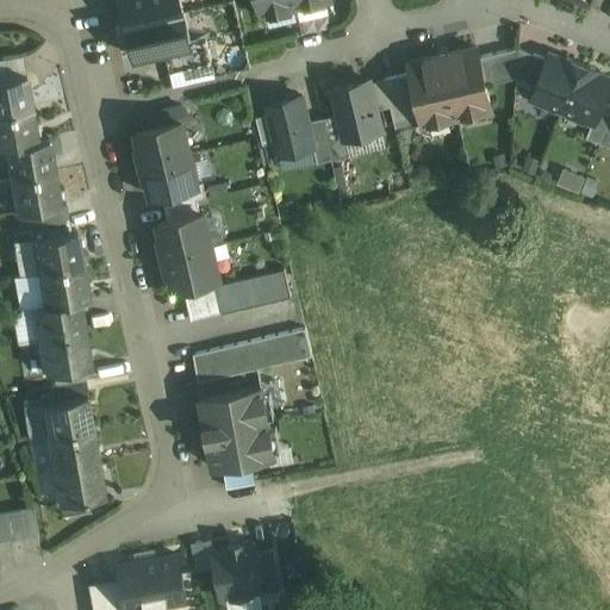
[(122,0),(128,24),(184,11),(181,0),(122,0)]
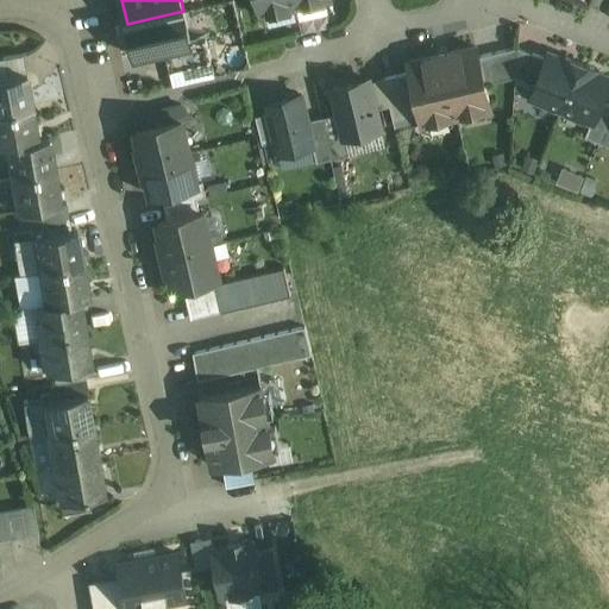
[(258,0),(262,16),(326,0),(258,0)]
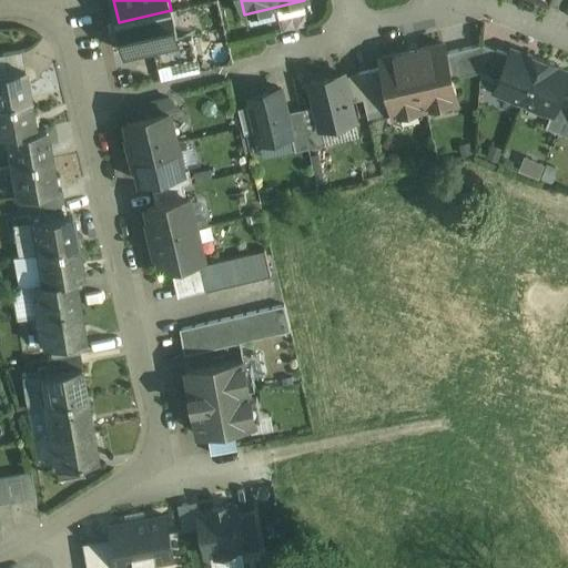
[(171,10),(119,22),(127,53),(153,47),(178,40),(171,10)]
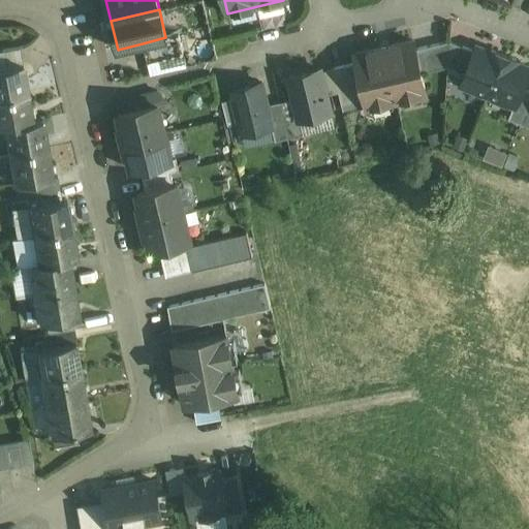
[(165,37),(143,43),(148,61),(183,53),(179,34),(165,37)]
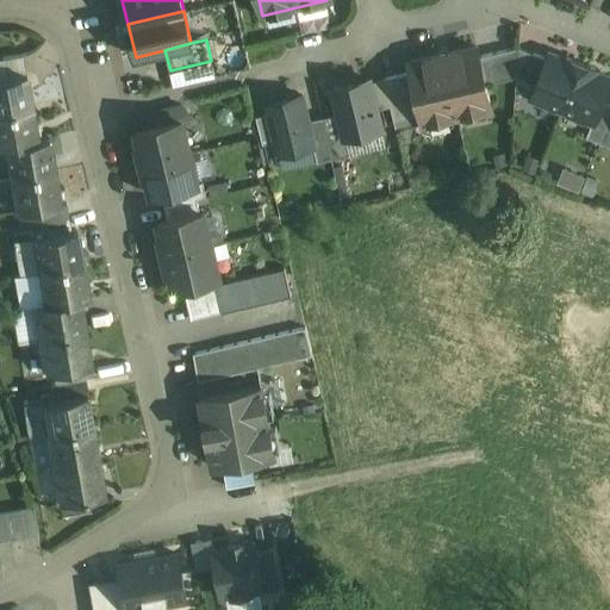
[(477,47),(410,63),(412,72),(422,114),(424,123),(491,107),(486,83),(479,56),(477,47)]
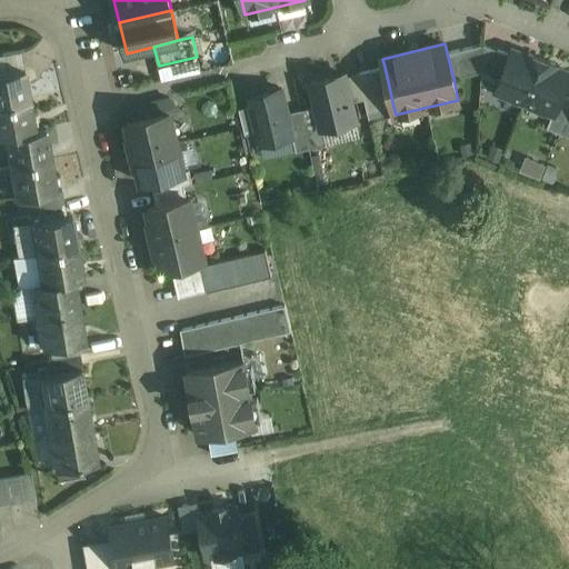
[(485,43),(447,52),(453,78),(482,71),(485,43)]
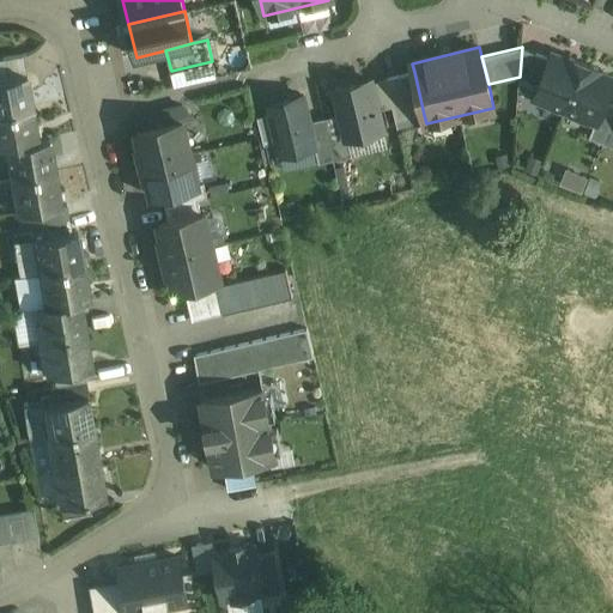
[(551,59),(522,47),(520,77),(540,85),(551,59)]
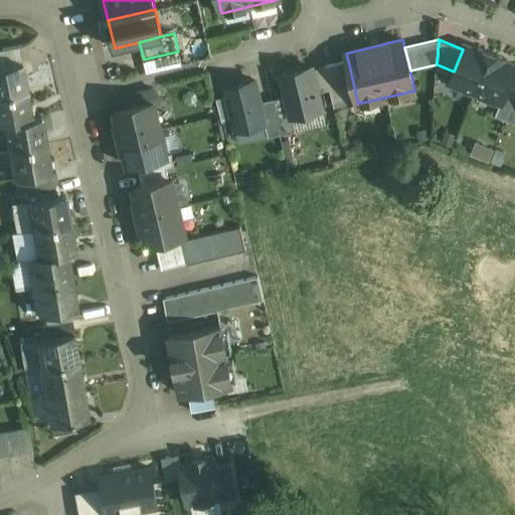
[(477,49),(465,44),(463,49),(454,71),(450,81),(455,83),(456,87),(468,92),(471,90),(475,92),(491,52),(478,47),(477,49)]
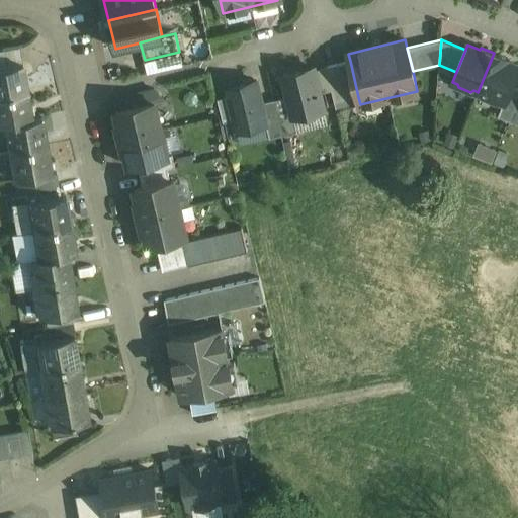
[(508,58),(494,53),(478,92),(483,94),(484,97),(496,102),(499,101),(503,102),(504,103),(511,86),(517,69),(517,65),(507,61),(508,58)]
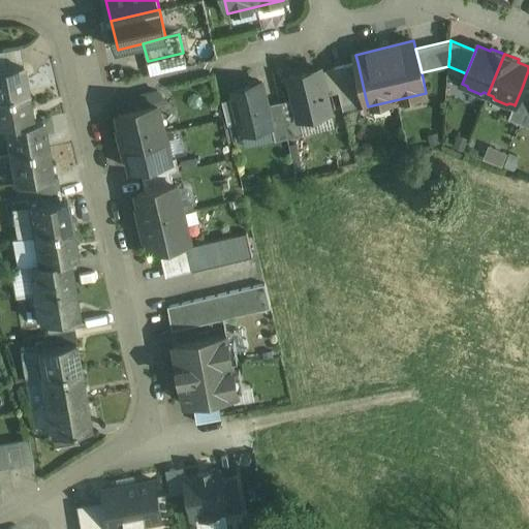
[(358,62),(333,68),(339,92),(342,104),(366,99),(358,62)]
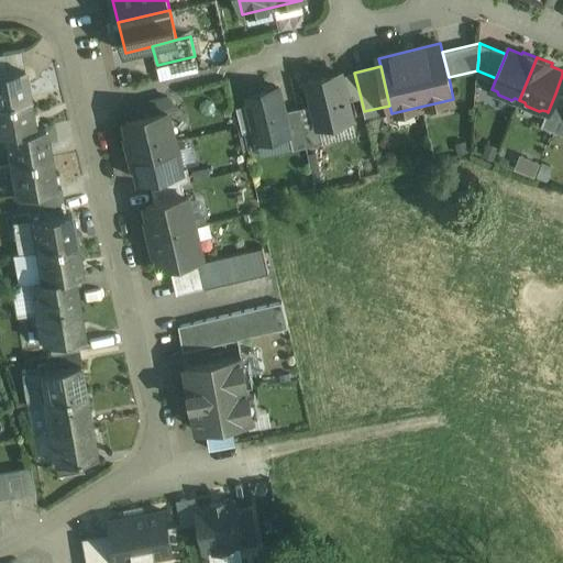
[(24,69),(0,73),(0,105),(30,99),(24,69)]
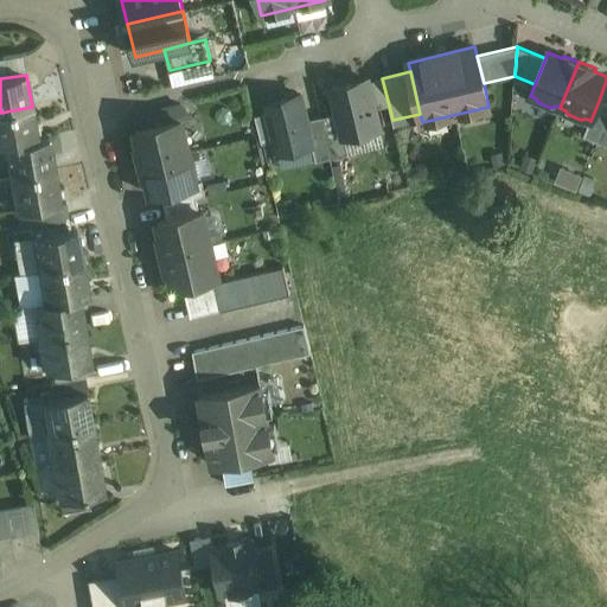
[(368,78),(332,88),(338,113),(343,136),(344,135),(379,127),(375,109),(369,82),(368,78)]
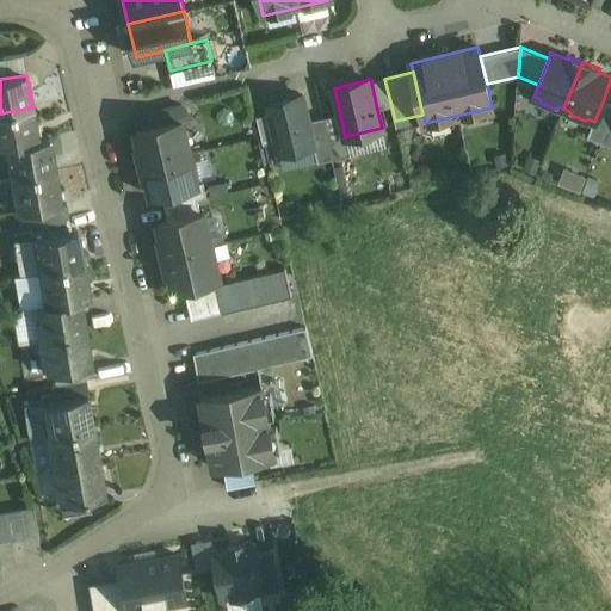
[(384,79),(371,82),(377,110),(392,106),(384,79)]
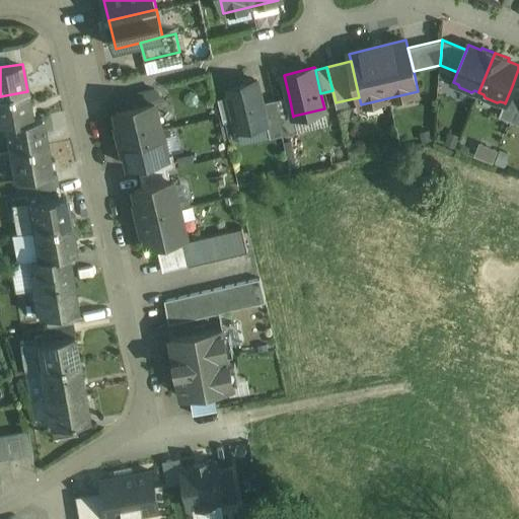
[(257,81),(228,88),(230,96),(235,121),(237,130),(267,123),(268,123),(263,102),(257,81)]
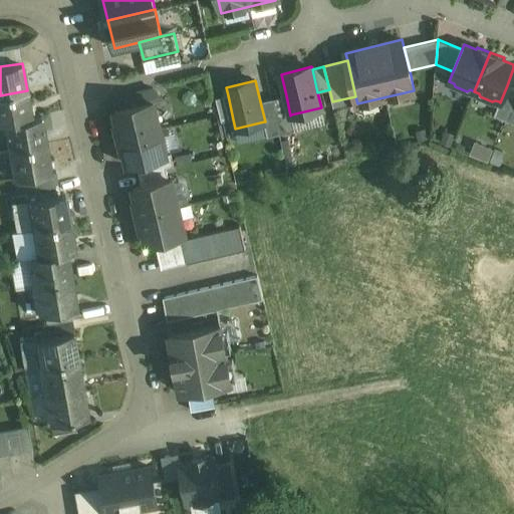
[(499,101),(494,114),(506,119),(513,99),(513,87),(507,85),(500,102),(499,101)]
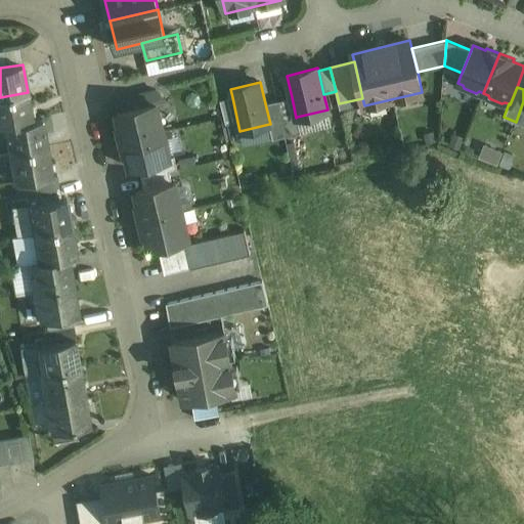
[(28,92),(0,97),(0,126),(5,126),(32,121),(28,92)]
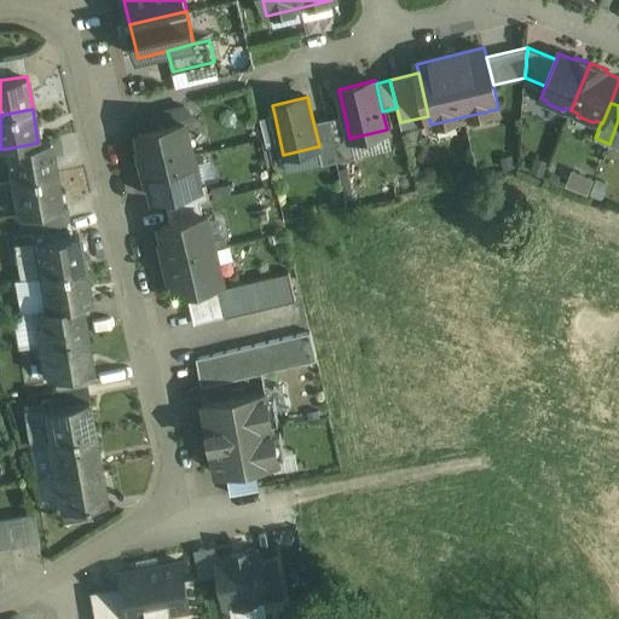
[(275,115),(260,119),(267,148),(281,144),(275,115)]
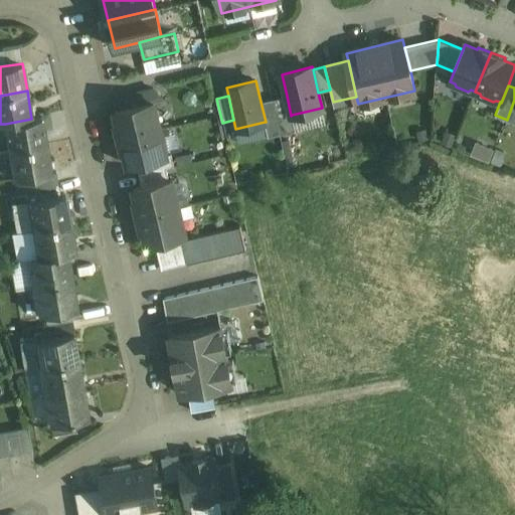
[(287,96),(273,100),(281,134),(296,131),(292,115),(291,116),(287,96)]
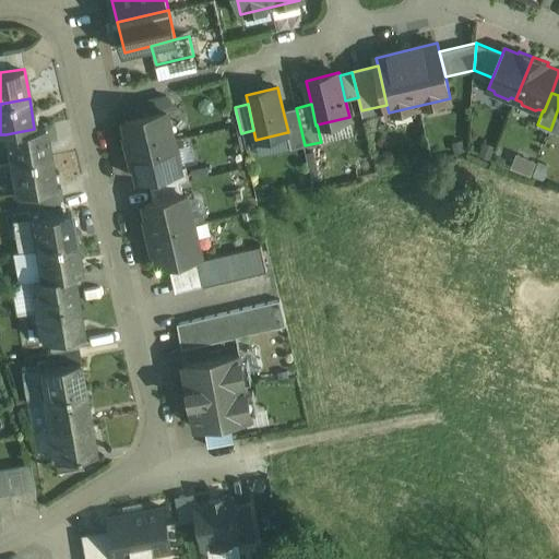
[(305,145),(296,108),(283,110),(288,132),(287,132),(290,149),(305,145)]
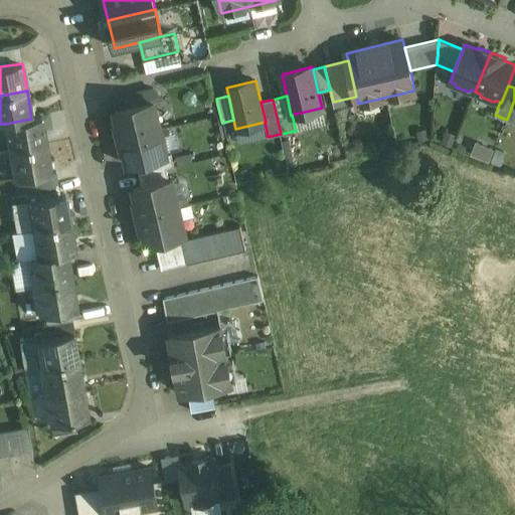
[(154,101),(115,110),(119,123),(116,124),(120,138),(161,128),(154,101)]
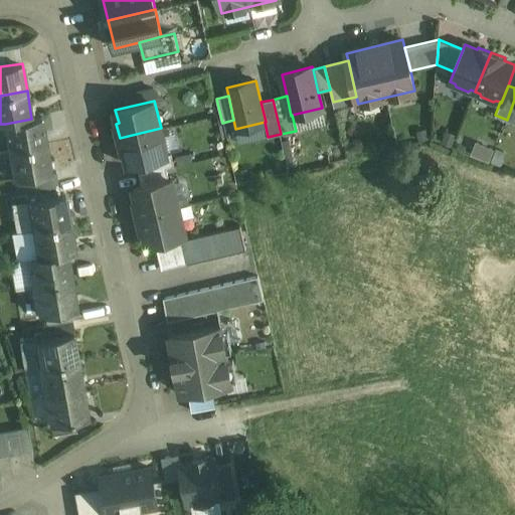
[(31,119),(5,124),(10,151),(46,145),(41,117),(31,119)]
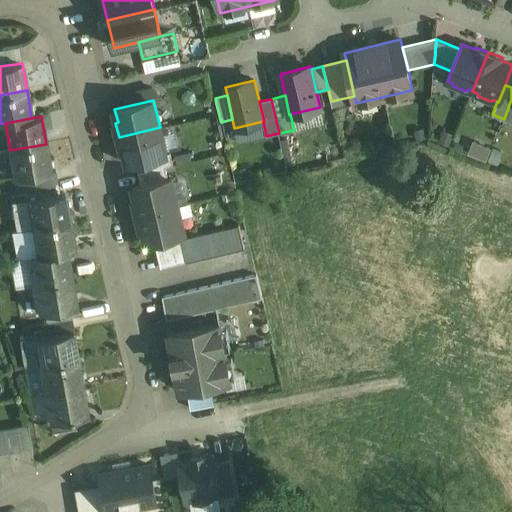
[(160,127),(119,137),(122,151),(124,150),(128,163),(135,162),(166,154),(166,153),(160,127)]
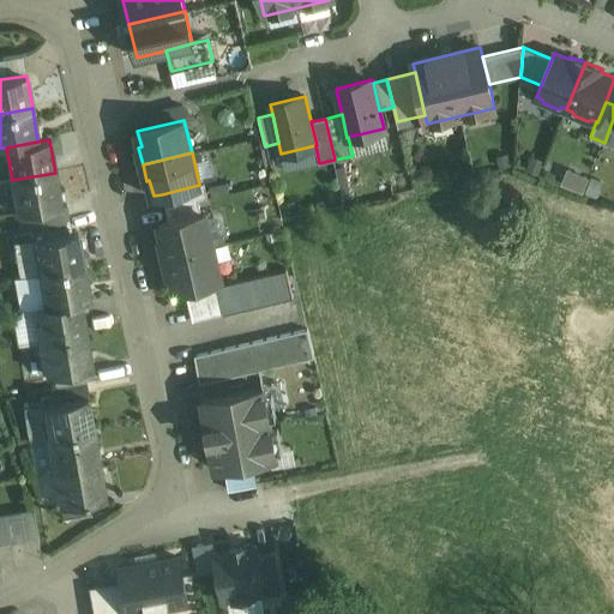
[(55,173),(12,180),(18,214),(61,206),(55,173)]
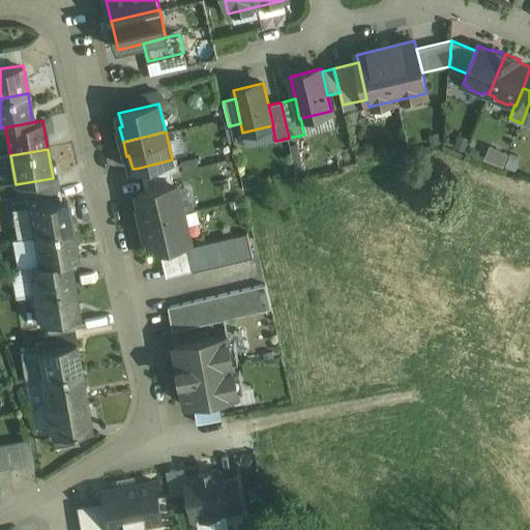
[(172,159),(140,168),(143,179),(171,173),(179,171),(176,157),(172,158),(172,159)]
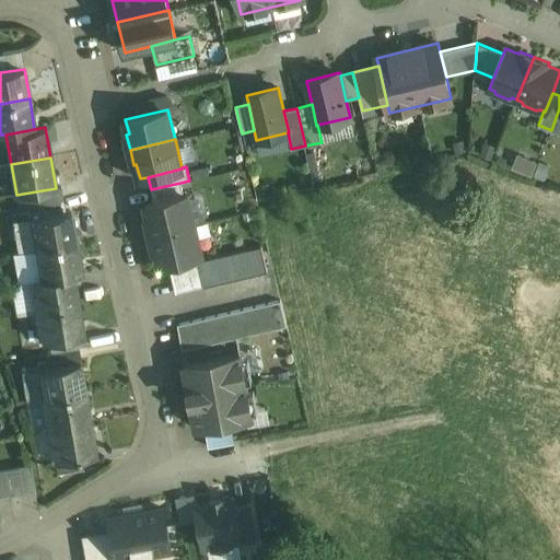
[(181,183),(151,189),(154,202),(184,195),(181,183)]
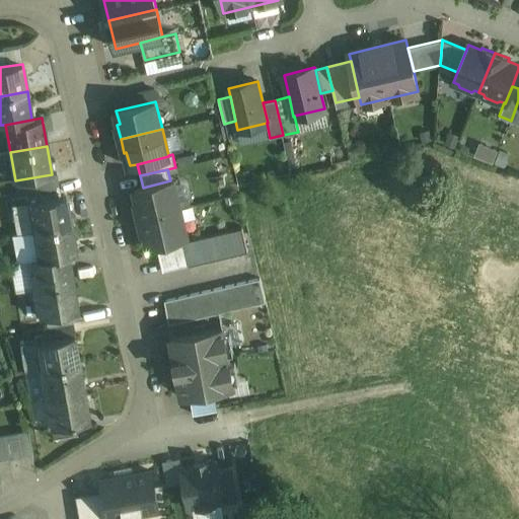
[(52,174),(15,180),(17,193),(59,186),(57,173),(52,174)]
